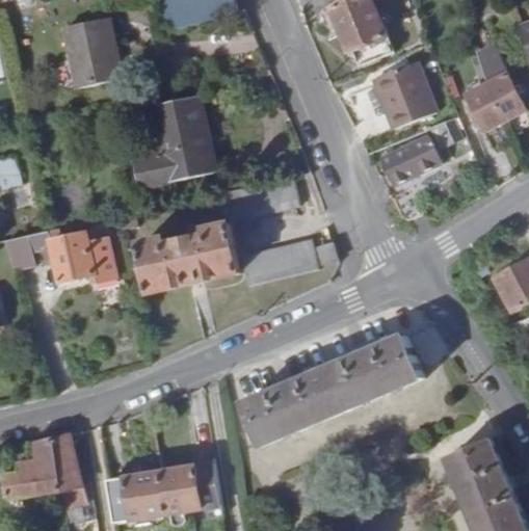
[(154,0),(161,28),(232,12),(229,0),(154,0)]
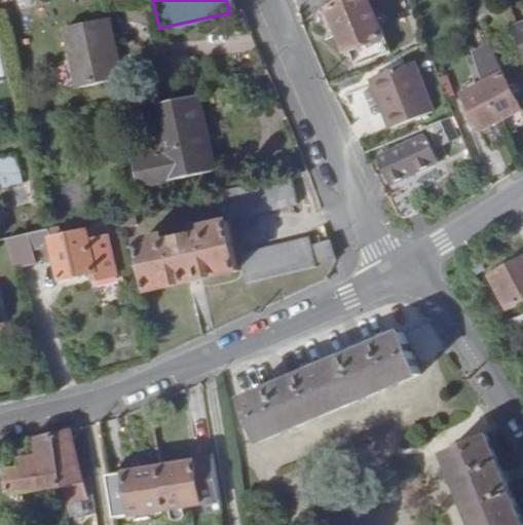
[(353,0),(328,10),(327,8),(312,14),(310,17),(309,24),(312,32),(316,34),(322,35),(335,29),(344,51),(348,49),(355,64),(385,50),(366,0),(353,0)]
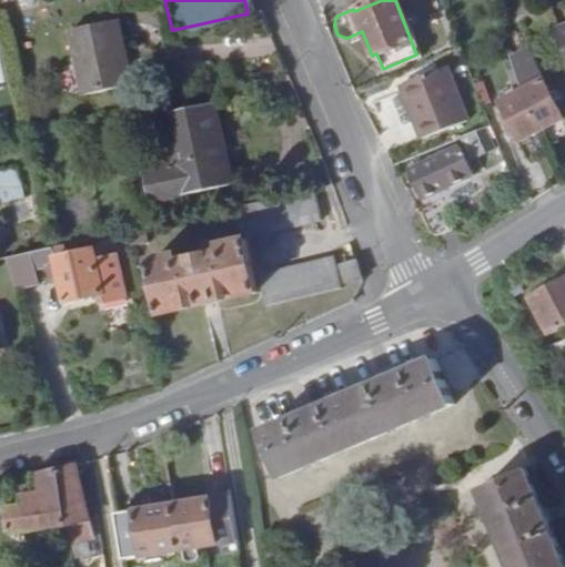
[(80,93),(125,81),(113,31),(118,30),(113,13),(64,26),(80,93)]
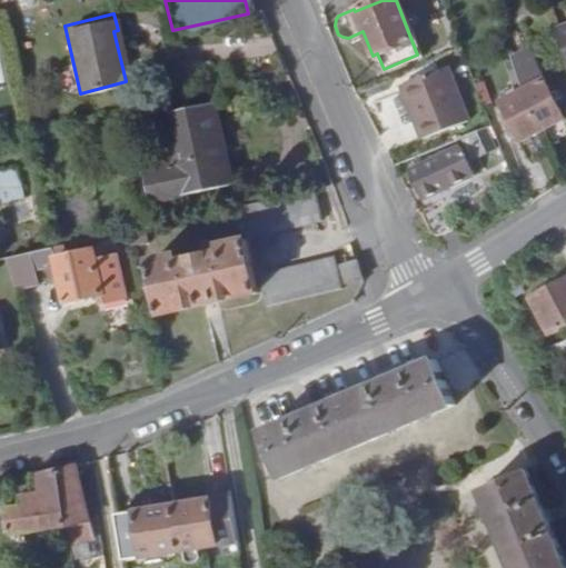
[(565,22),(553,28),(565,61),(565,22)]
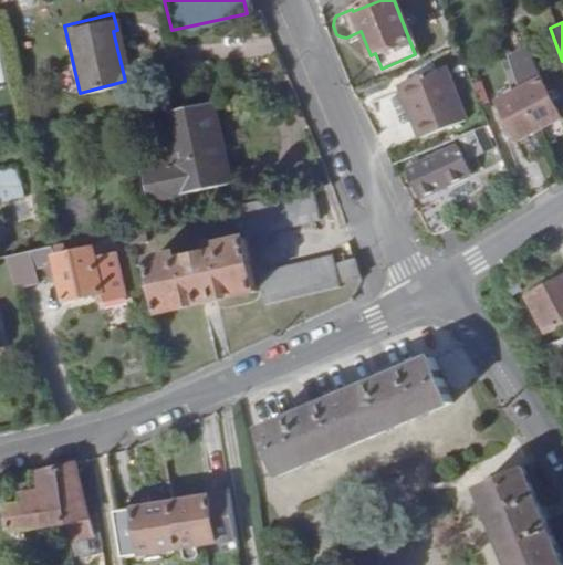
[(398,82),(419,136),(462,119),(441,64),(398,82)]
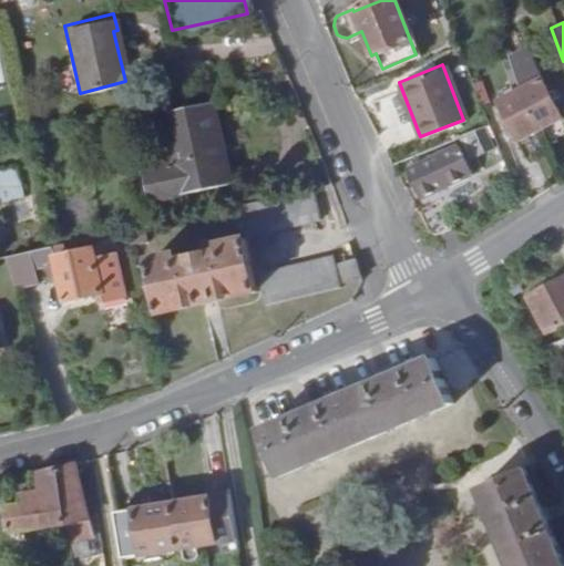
[(539,76),(518,88),(540,126),(560,115),(539,76)]
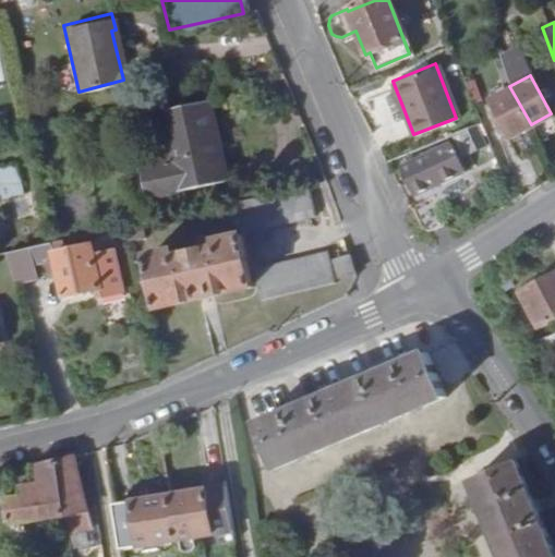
[(531,124),(509,86),(490,97),(509,135),(531,124)]
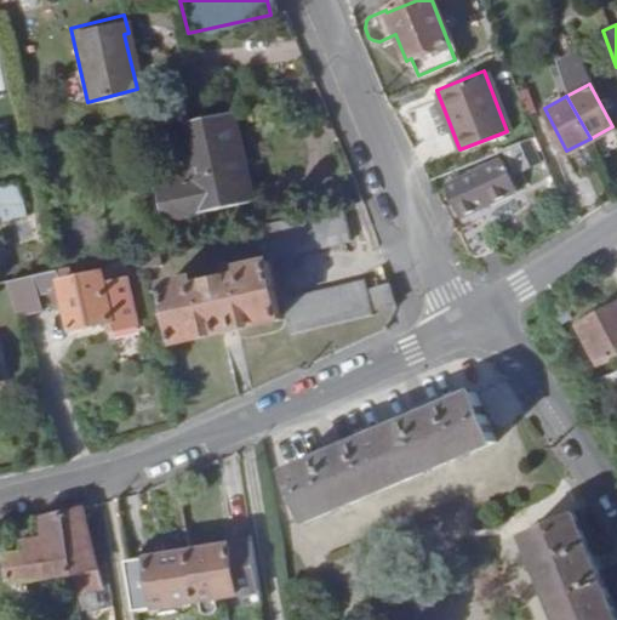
[(159,211),(249,192),(229,108),(175,120),(187,175),(153,183),(159,211)]
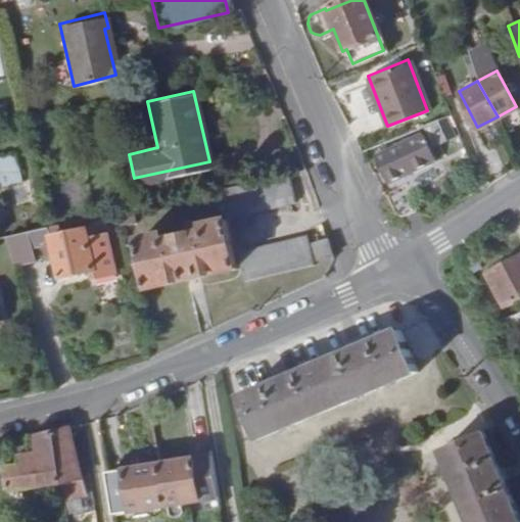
[(432,145),(455,137),(444,112),(423,122),(432,145)]
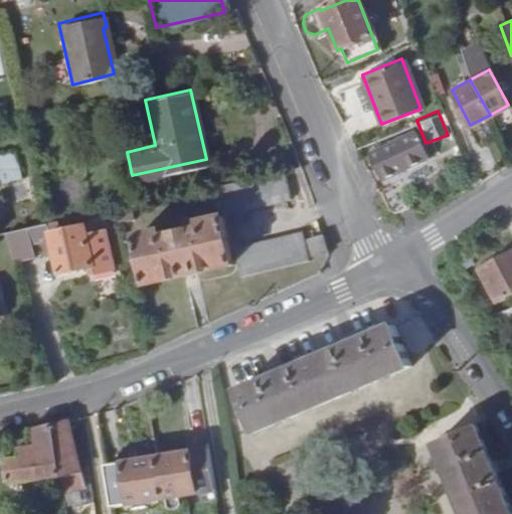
[(413,130),(369,149),(379,175),(393,169),(399,182),(378,190),(388,208),(394,211),(408,205),(400,186),(432,173),(413,130)]
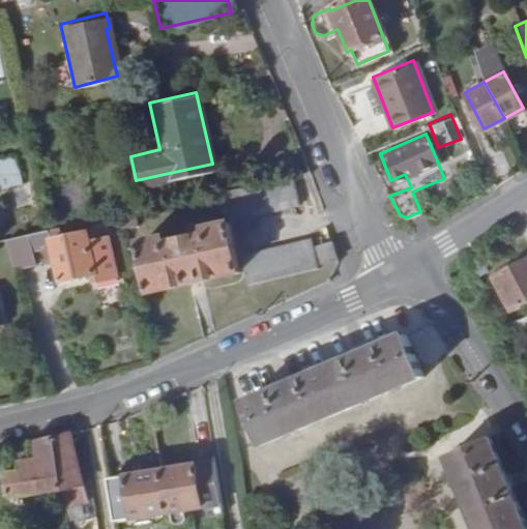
[(477,151),(492,187),(506,178),(493,145),(477,151)]
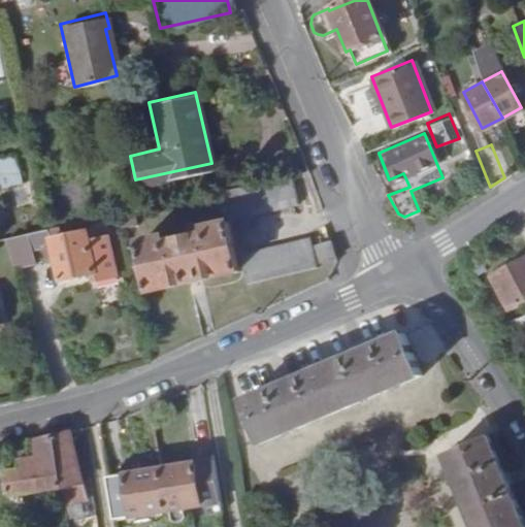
[(0,186),(17,180),(7,156),(0,158),(0,186)]
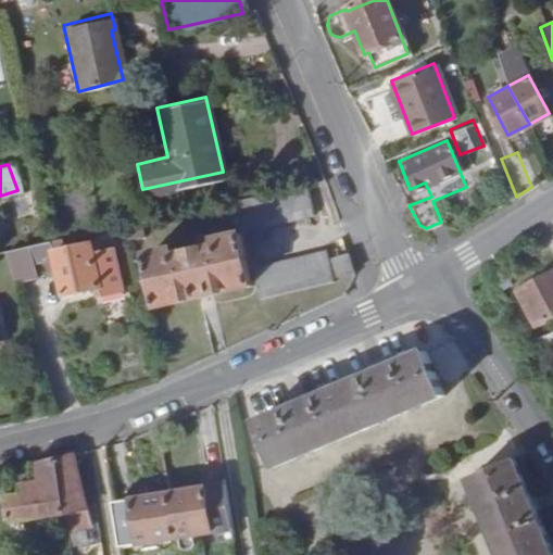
[(310,213),(303,181),(262,191),(248,194),(233,198),(239,227),(254,224),(268,221),(281,218),(296,216),(310,213)]
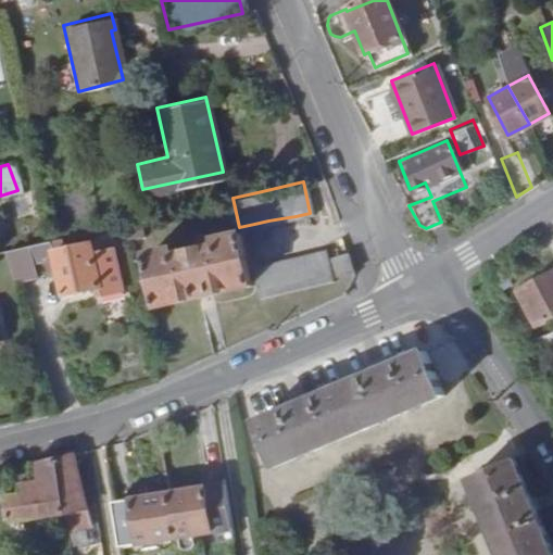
[(143,234),(140,218),(123,223),(126,237),(143,234)]
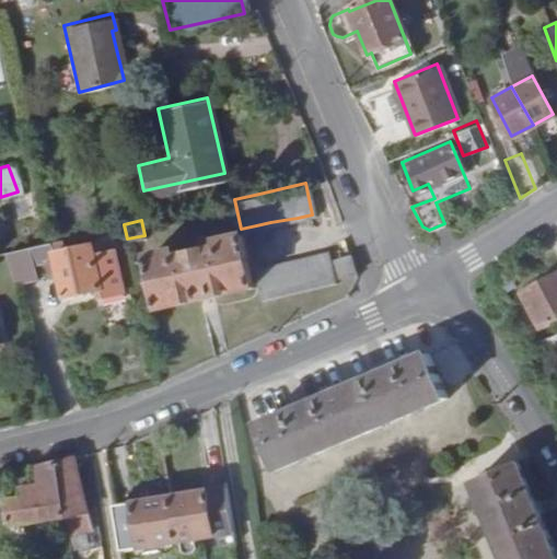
[(174,253),(173,246),(146,252),(157,304),(252,286),(241,232),(217,237),(218,244),(174,253)]
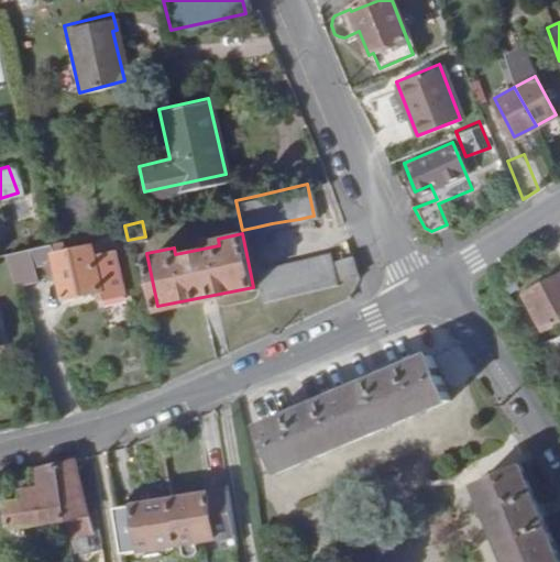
[(47,243),(11,251),(13,266),(14,266),(18,284),(39,279),(35,262),(44,260),(48,275),(58,273),(64,294),(98,287),(99,297),(123,291),(114,249),(95,254),(92,243),(65,250),(64,239),(47,243)]
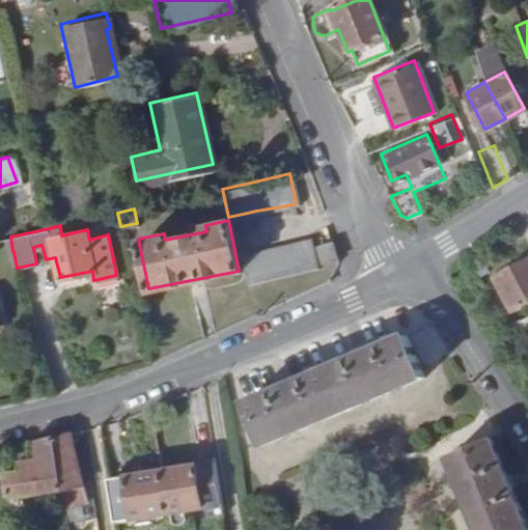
[(314,270),(308,240),(240,255),(246,283),(314,270)]
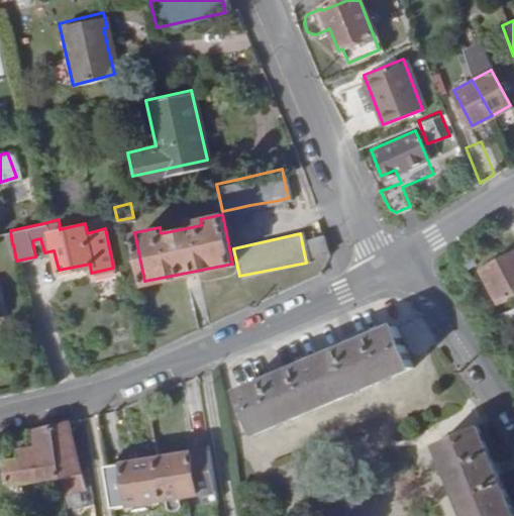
[(306,239),(312,259),(326,254),(327,252),(321,234),(306,239)]
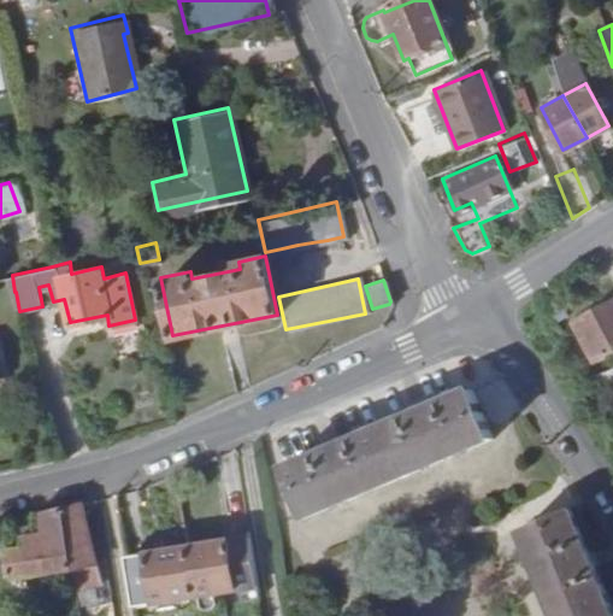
[(600,304),(571,320),(588,351),(582,355),(587,363),(605,353),(608,358),(612,355),(612,291),(612,289),(597,299),(600,304)]
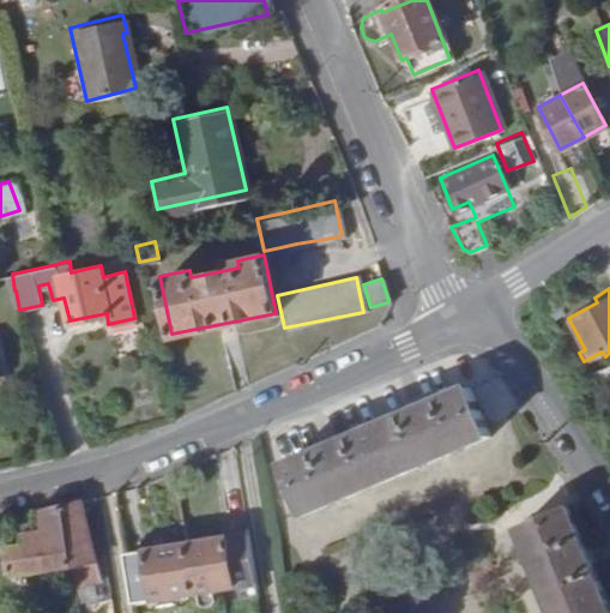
[(300,515),(485,438),(466,391),(281,468),(300,515)]
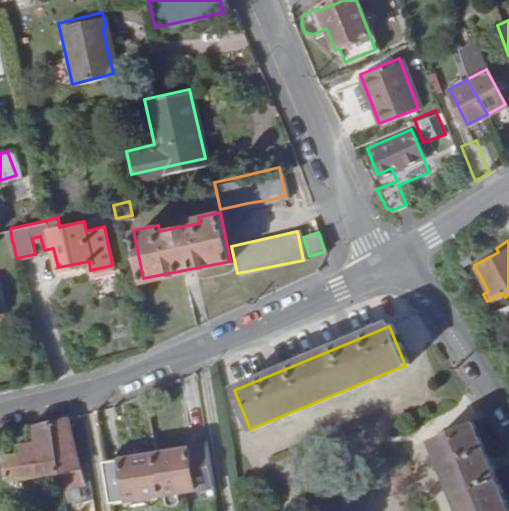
[(65,416),(49,418),(57,468),(60,486),(75,484),(65,416)]
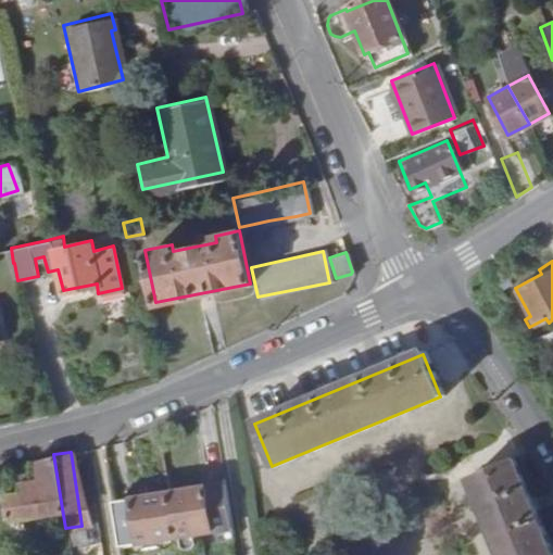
[(53,454),(35,458),(38,479),(20,482),(21,493),(7,496),(10,519),(62,508),(53,454)]
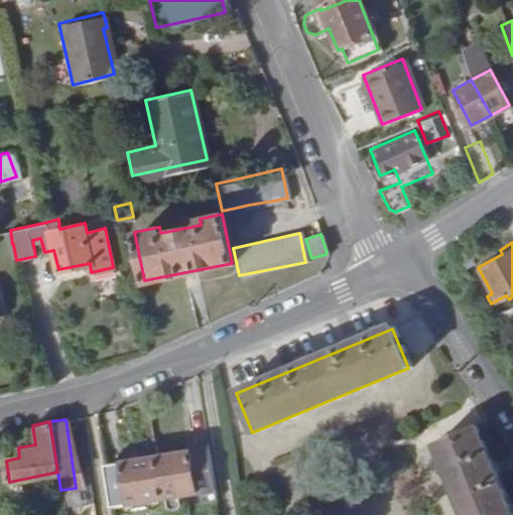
[(464,514),(512,514),(474,426),(433,443),(464,514)]
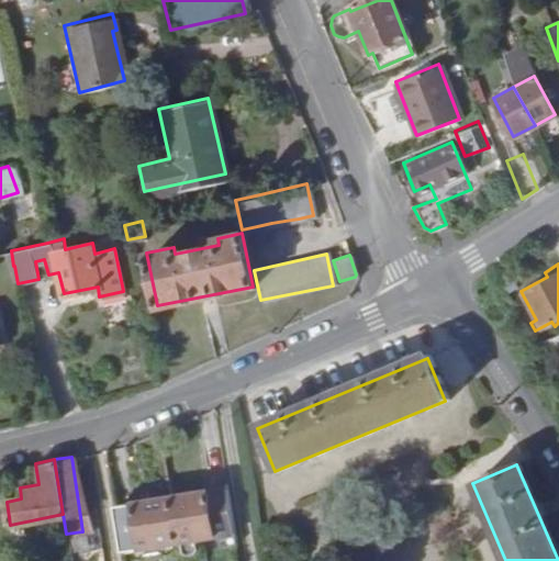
[(224,487),(169,498),(177,546),(181,546),(183,556),(234,546),(224,487)]
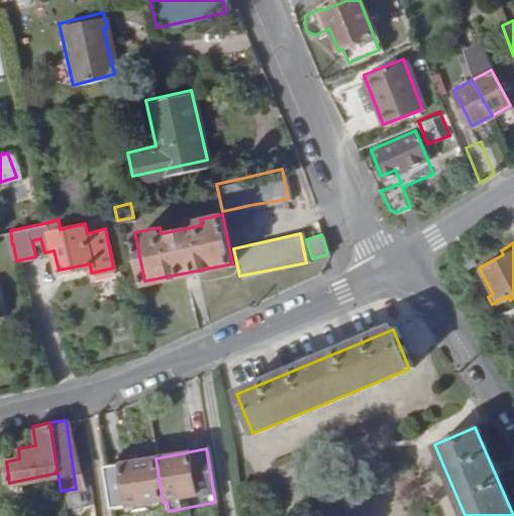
[(133,508),(163,502),(156,458),(106,469),(112,500),(127,498),(129,509),(133,508)]
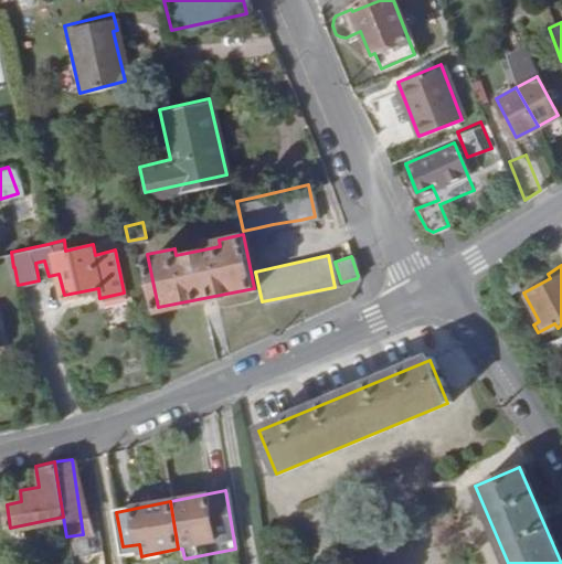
[(123,546),(125,563),(147,563),(146,555),(141,556),(139,544),(123,546)]
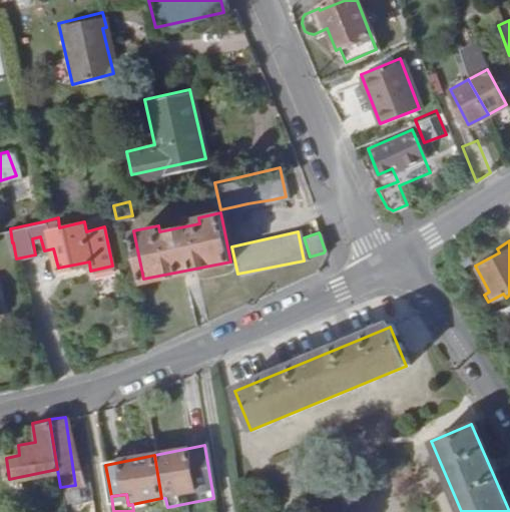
[(133,511),(136,511),(163,507),(161,498),(132,504),(133,511)]
